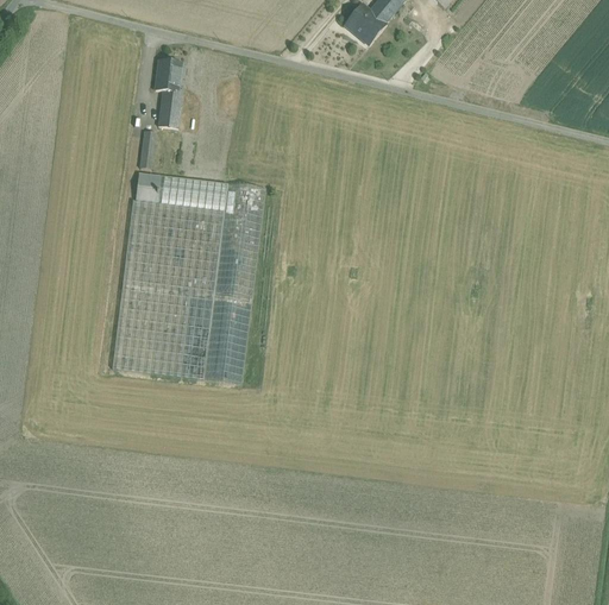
[(378,0),(370,11),(385,24),(403,0),(378,0)]
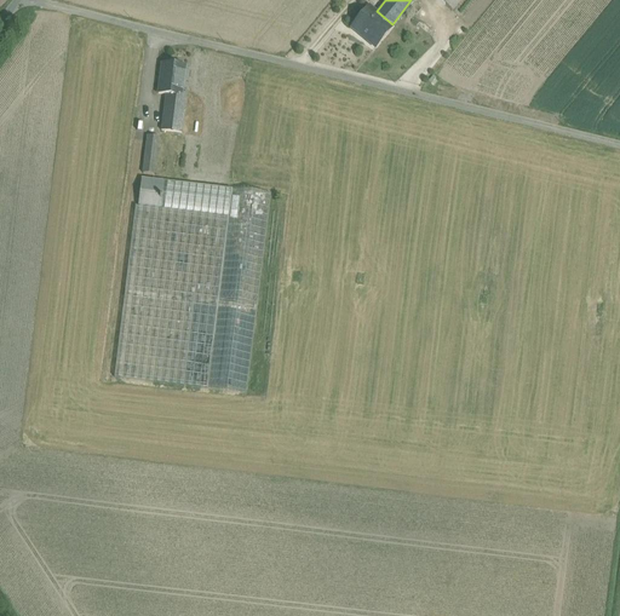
[(377,11),(368,5),(351,26),(375,46),(394,24),(392,24),(377,11)]
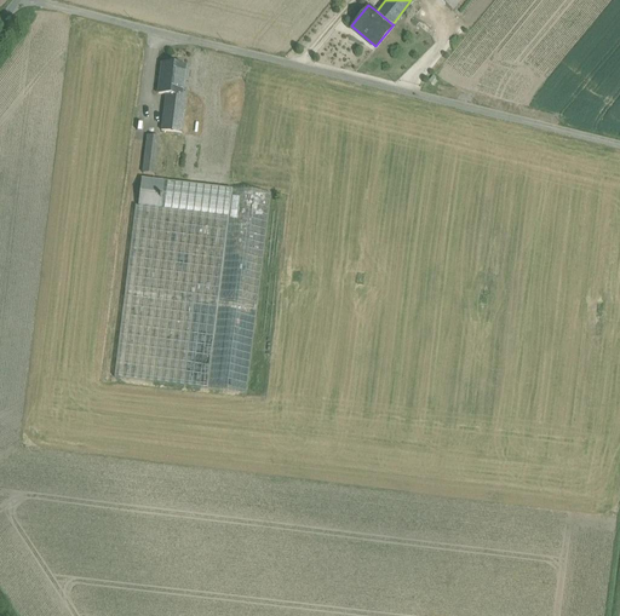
[(185,64),(162,62),(159,92),(166,92),(162,120),(183,122),(187,95),(181,93),(184,65),(185,65),(185,64)]
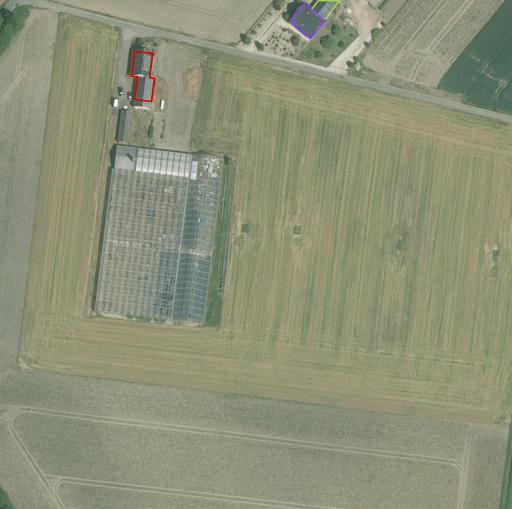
[(151,101),(134,99),(133,106),(150,108),(151,101)]
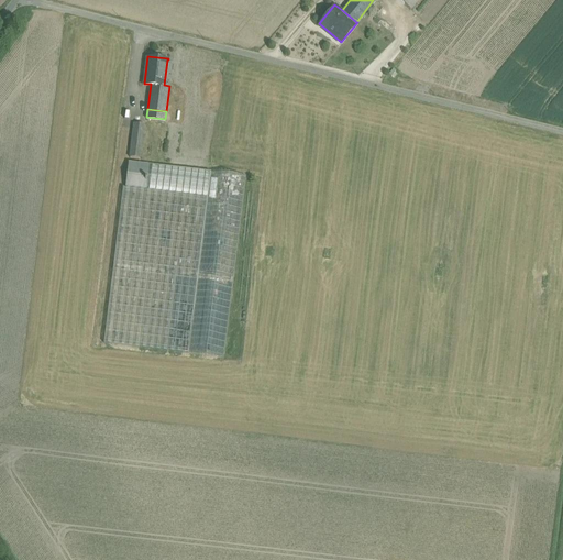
[(144,123),(134,122),(130,155),(140,156),(144,123)]
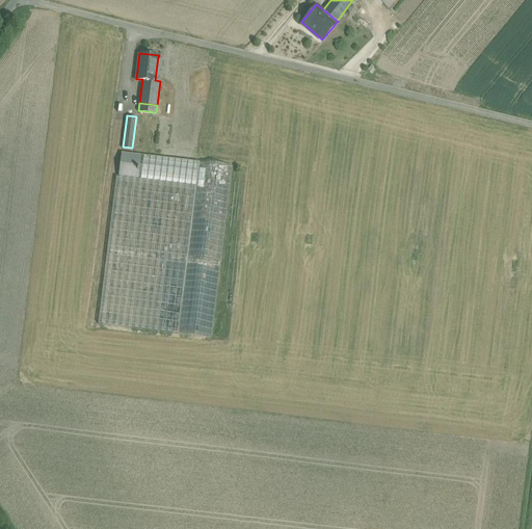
[(143,154),(122,151),(118,176),(140,179),(143,154)]
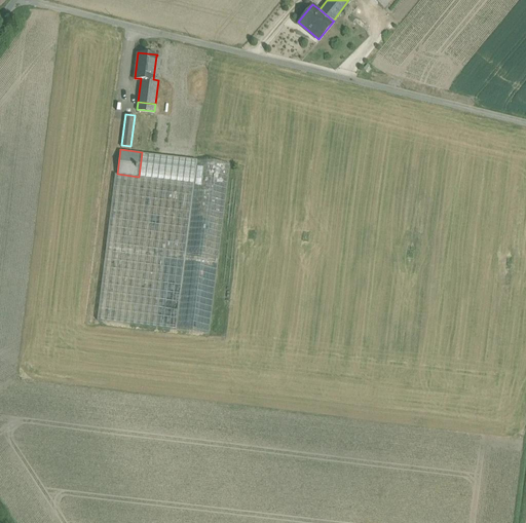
[(196,158),(142,152),(139,177),(117,174),(115,174),(97,319),(176,328),(196,158)]
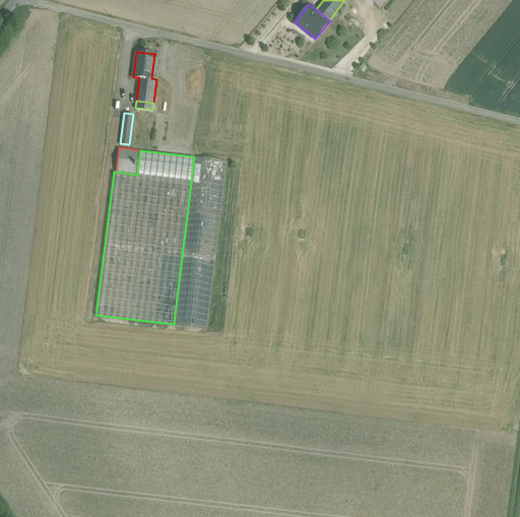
[(228,160),(194,156),(174,324),(207,328),(228,160)]
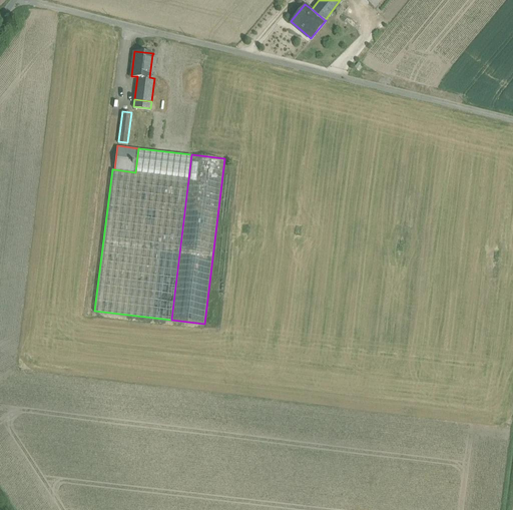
All buildings are outlined.
